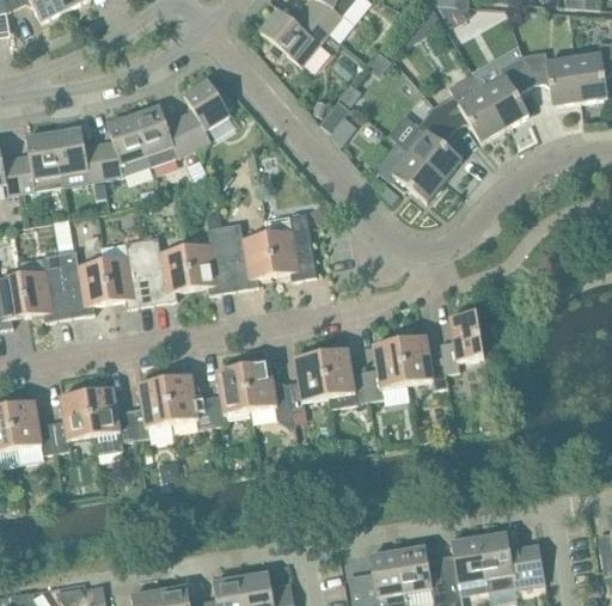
[(4,0),(7,11),(26,1),(32,4),(41,22),(66,10),(61,0),(4,0)]
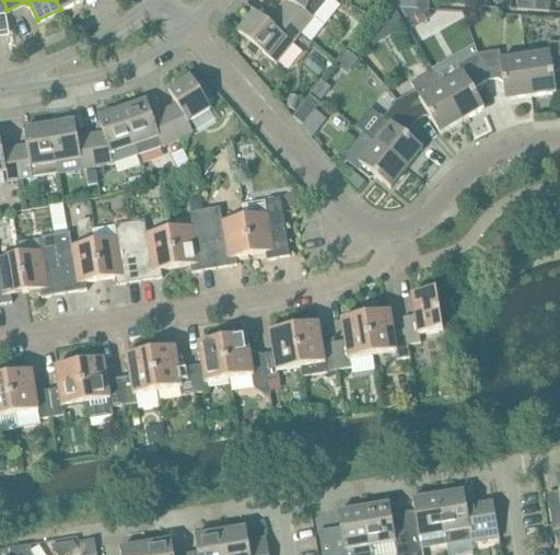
[(56,0),(60,9),(79,0),(56,0)]
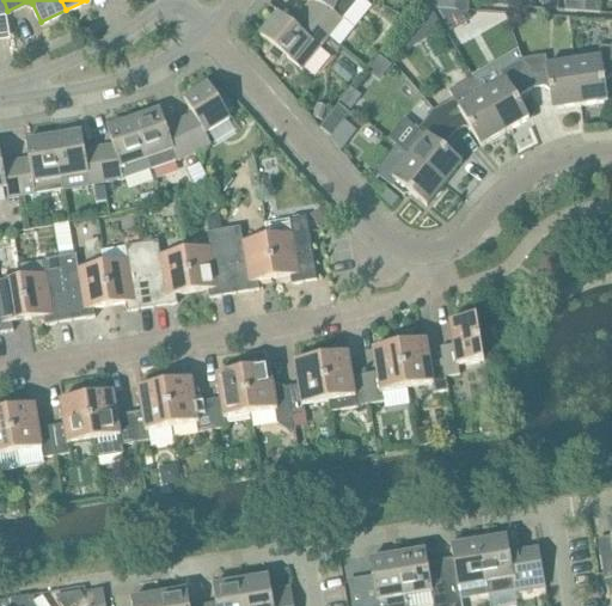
[(308,0),(300,10),(306,14),(329,32),(354,0),(308,0)]
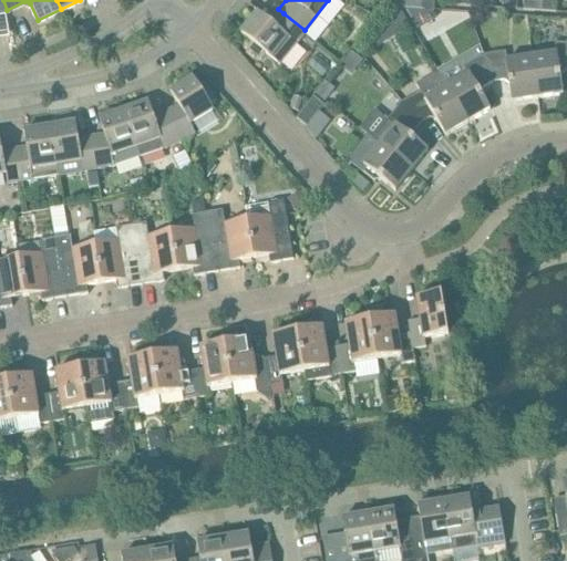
[(406,19),(398,3),(390,2),(383,8),(388,14),(394,26),(406,19)]
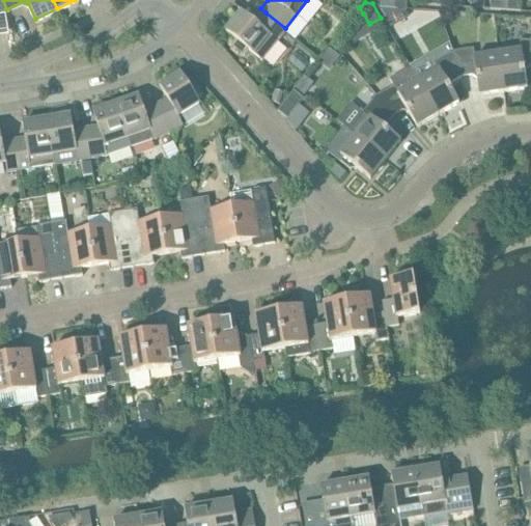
[(242,7),(226,27),(236,36),(232,42),(245,51),(249,46),(261,57),(285,28),(266,12),(260,8),(253,17),(242,7)]
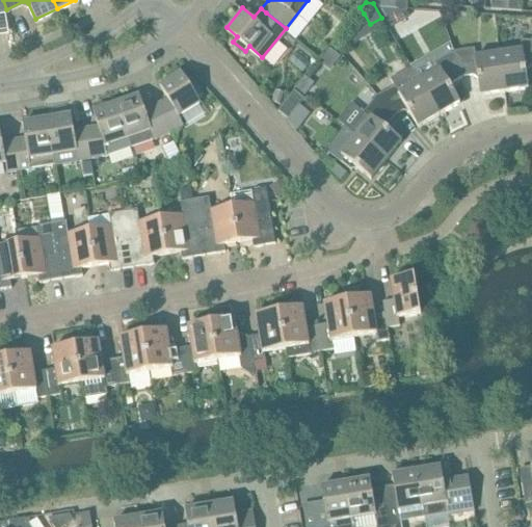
[(522,47),(499,50),(505,88),(529,84),(526,68),(530,63),(531,62),(531,36),(521,36),(522,47)]
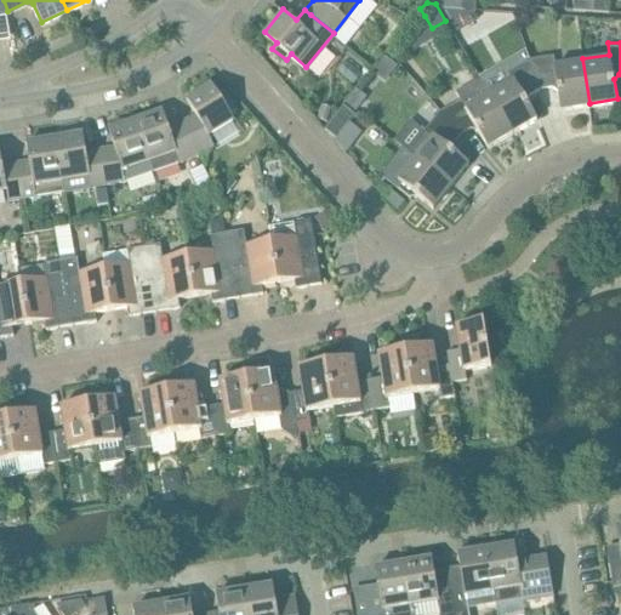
[(525,45),(479,72),(480,74),(490,91),(513,130),(537,115),(527,98),(529,91),(540,85),(529,56),(525,45)]
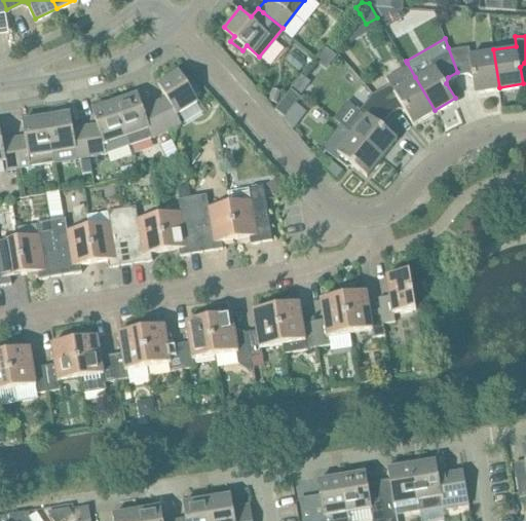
[(470,44),(448,47),(457,72),(467,70),(473,74),(475,90),(499,87),(493,49),(471,52),(470,44)]
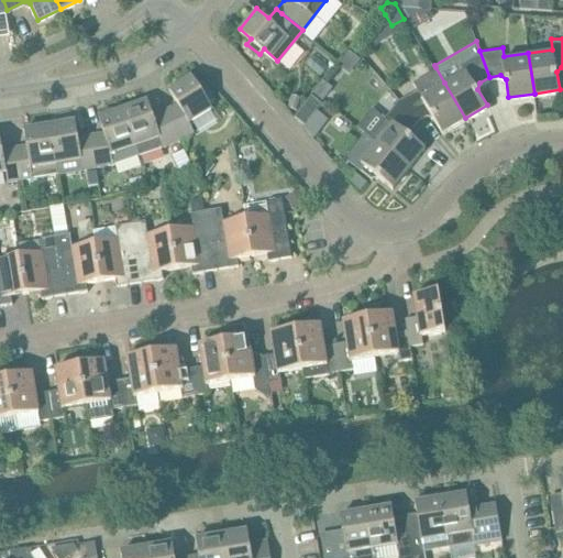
[(417,87),(399,97),(417,119),(427,113),(433,115),(442,131),(465,118),(444,83),(435,67),(412,80),(417,87)]
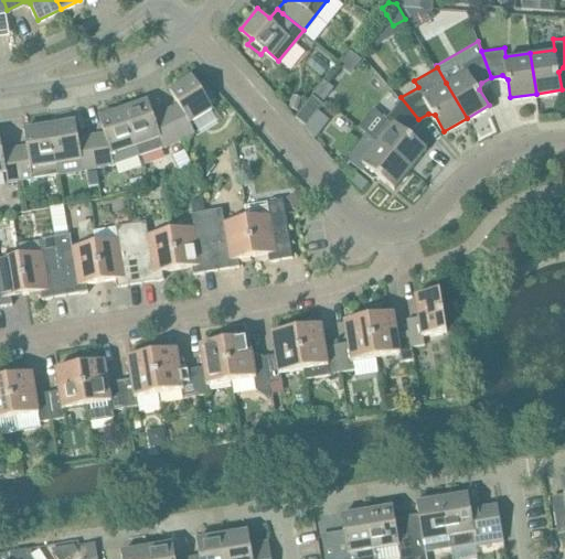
[(178,100),(166,106),(169,113),(181,137),(195,129),(190,119),(213,106),(209,99),(214,96),(206,83),(201,86),(192,73),(170,87),(178,100)]
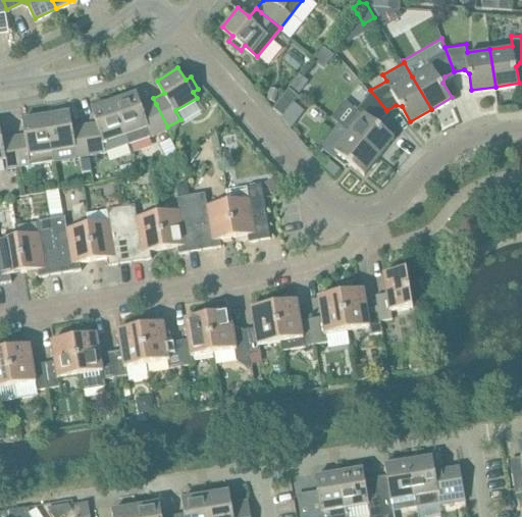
[(298,70),(289,81),(299,89),(307,78),(298,70)]
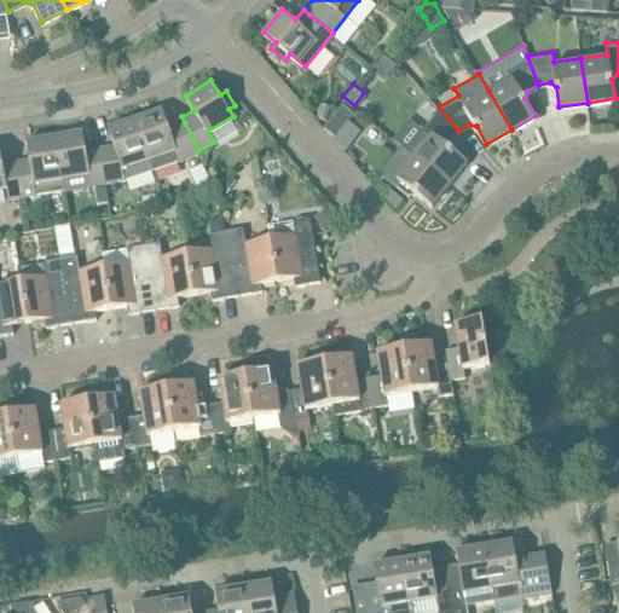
[(331,103),(320,99),(316,113),(328,116),(331,103)]
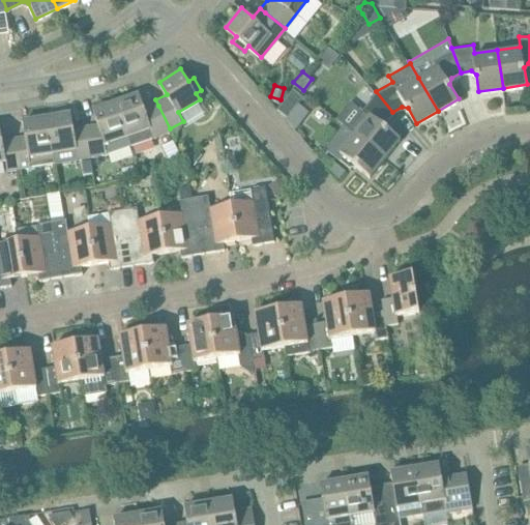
[(293,86),(276,107),(287,115),(303,94),(293,86)]
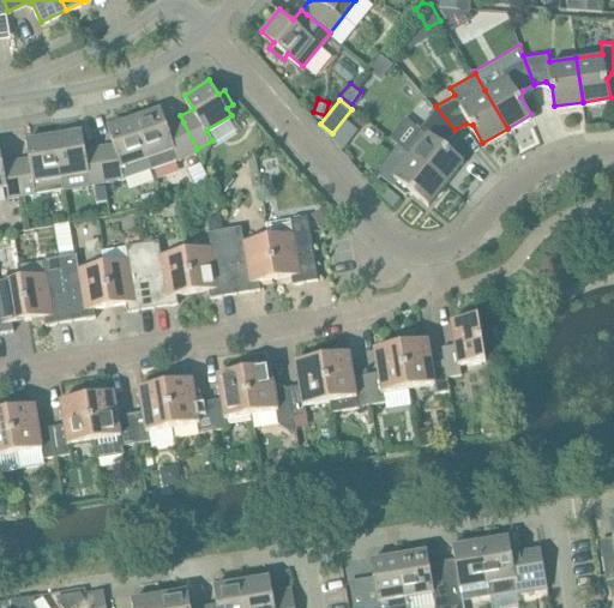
[(161,106),(134,115),(148,155),(152,166),(180,156),(197,149),(184,122),(180,115),(167,121),(161,106)]
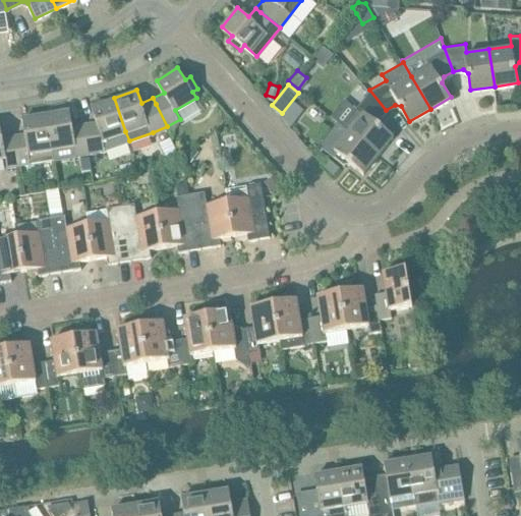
[(356,106),(342,124),(349,129),(379,153),(394,134),(380,124),(380,118),(386,110),(369,90),(356,106)]
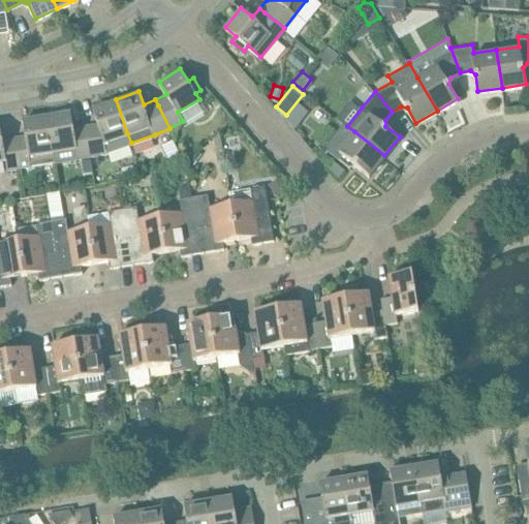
[(97,121),(85,123),(86,129),(90,154),(107,151),(131,143),(127,133),(116,99),(93,108),(97,121)]
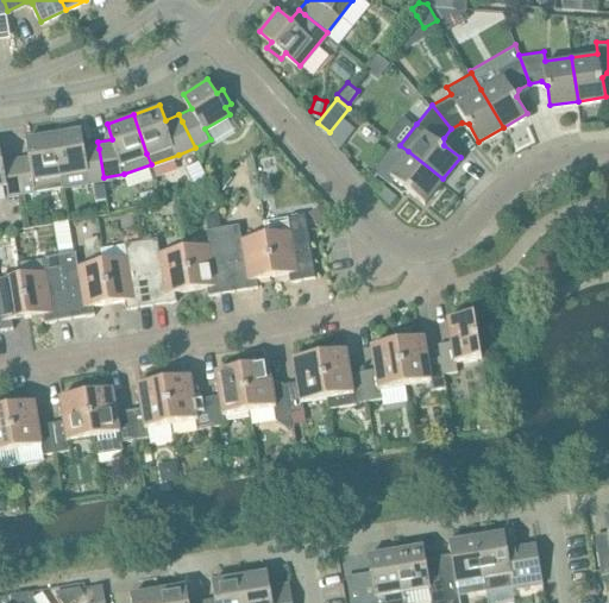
[(82,127),(54,132),(61,173),(63,184),(63,186),(90,181),(90,180),(104,177),(99,149),(98,142),(85,144),(82,127)]
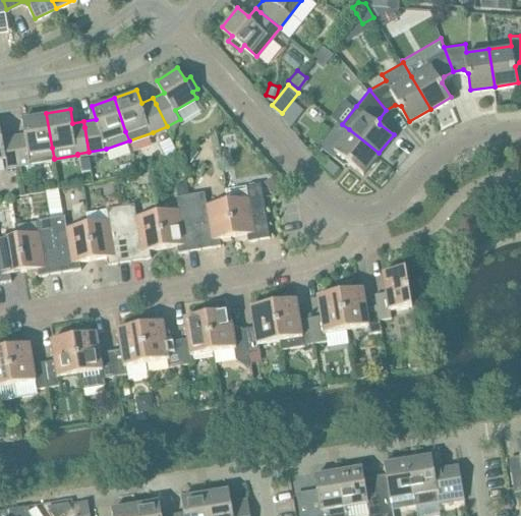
[(24,130),(13,132),(14,139),(18,164),(31,162),(54,158),(52,148),(46,113),(22,117),(24,130)]
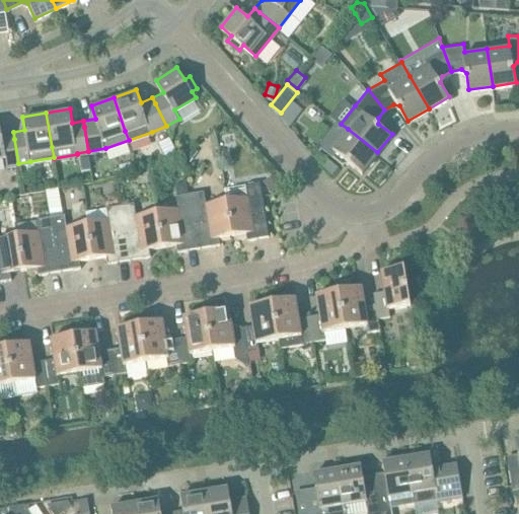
[(0,120),(0,155),(5,155),(7,165),(18,163),(14,139),(13,132),(2,134),(0,120)]
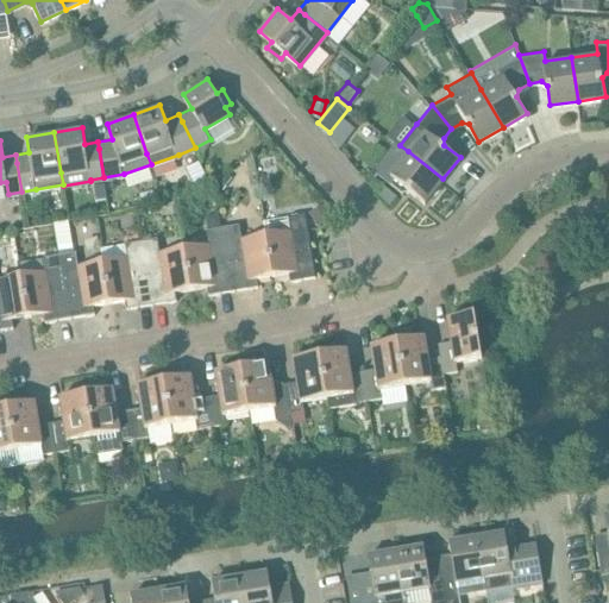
[(394,140),(374,167),(378,171),(402,189),(409,188),(425,201),(443,178),(408,151),(400,145),(394,140)]
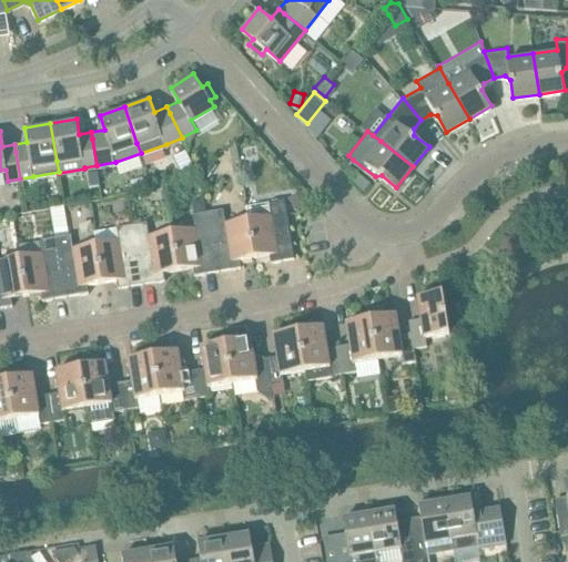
[(210,159),(201,162),(202,171),(209,174),(215,162),(210,159)]
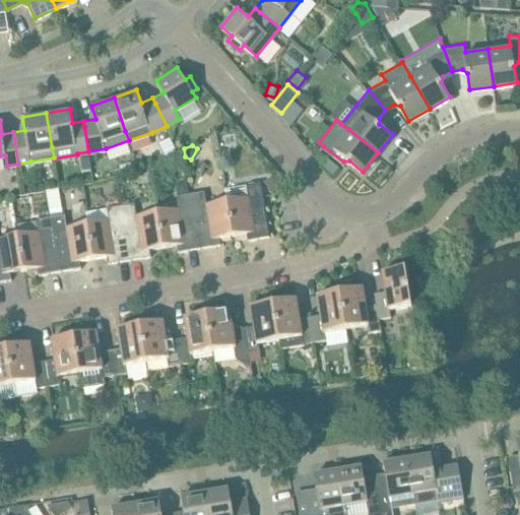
[(82,169),(91,167),(89,154),(80,156),(82,169)]
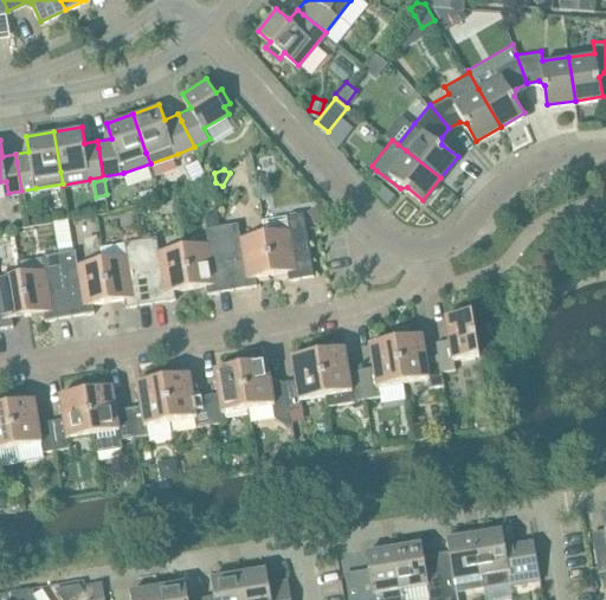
[(322,198),(309,207),(313,213),(317,221),(331,213),(327,205),(322,198)]
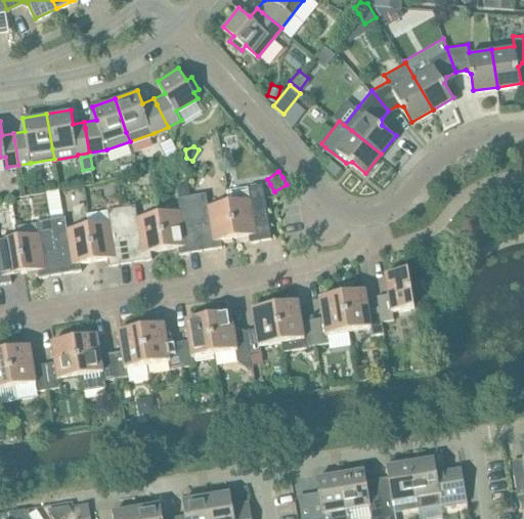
[(189,180),(177,182),(179,195),(191,192),(191,190),(189,180)]
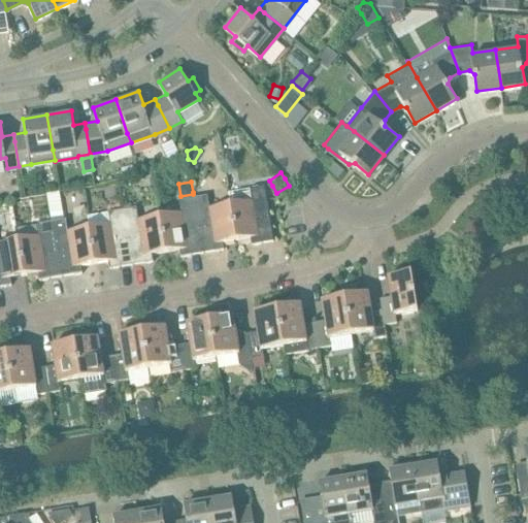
[(228,189),(230,201),(236,236),(251,234),(252,241),(273,238),(269,210),(264,183),(228,189)]
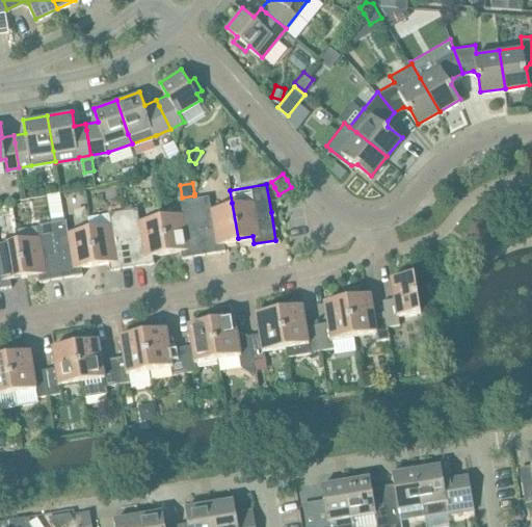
[(224,241),(238,238),(232,203),(211,206),(209,193),(194,195),(204,252),(225,248),(224,241)]
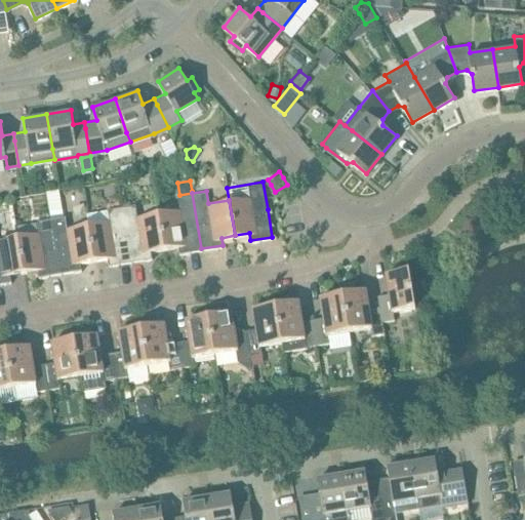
[(179,252),(201,248),(192,193),(177,196),(179,208),(159,211),(165,247),(178,245),(179,252)]
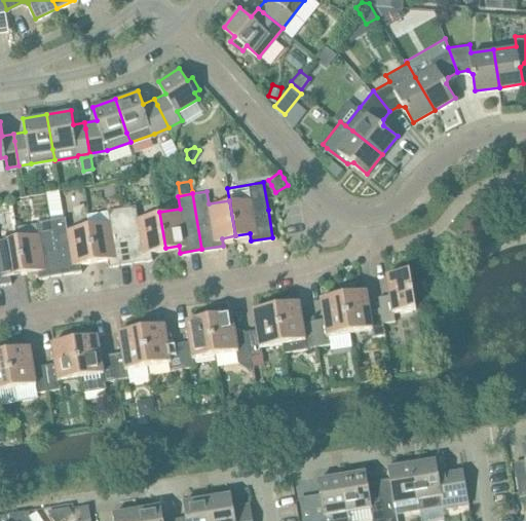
[(136,203),(122,206),(132,261),(152,257),(151,250),(165,248),(159,212),(138,215),(136,203)]
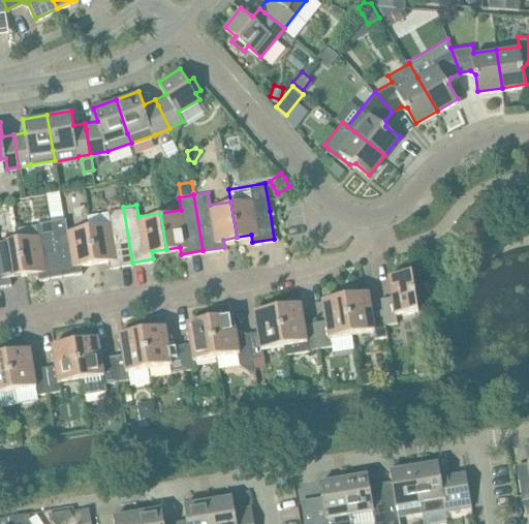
[(110,266),(132,263),(123,207),(109,209),(111,221),(89,224),(95,260),(109,258),(110,266)]
